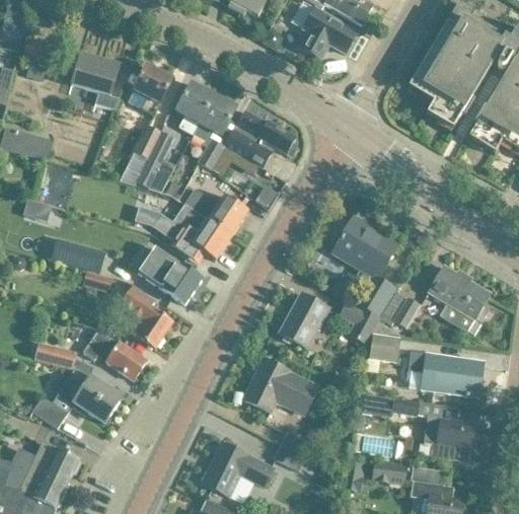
[(257,16),(266,0),(227,0),(229,1),(227,6),(243,14),(245,10),(257,16)]
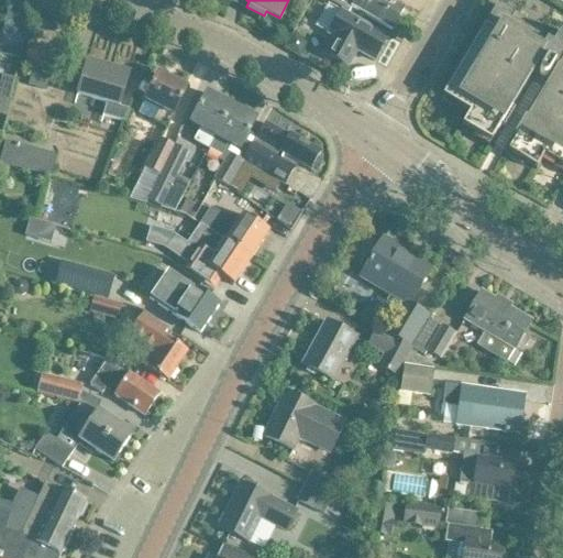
[(335,0),(349,8),(351,3),(392,26),(404,4),(396,0),(335,0)]
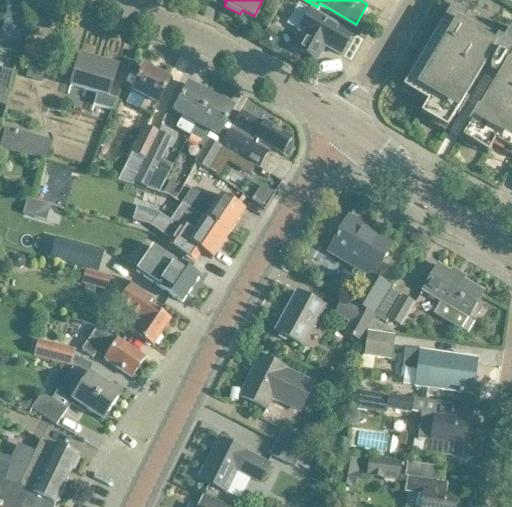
[(508,27),(508,28),(502,38),(464,16),(467,11),(452,1),(402,85),(403,86),(427,100),(420,111),(444,126),(462,136),(487,151),(494,140),(511,150),(511,25),(510,26),(509,26),(508,27)]
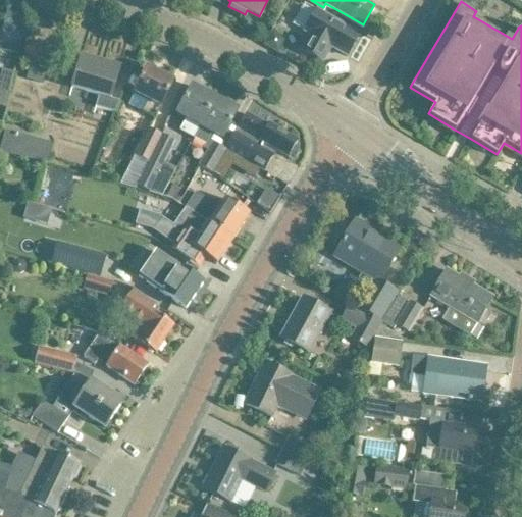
[(347,53),(359,32),(316,7),(304,29),(310,32),(302,47),(322,58),(330,44),(347,53)]
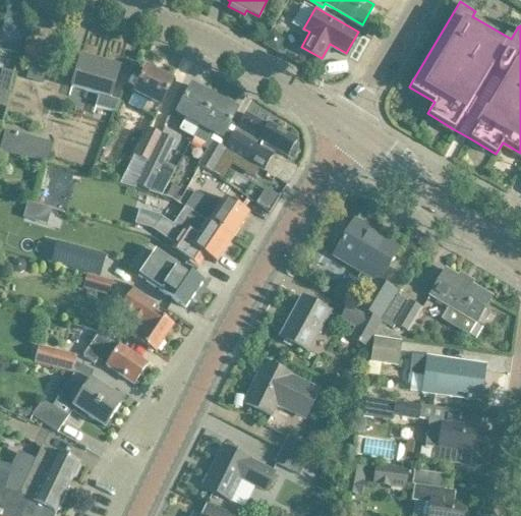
[(23,26),(3,21),(0,32),(0,46),(17,50),(23,26)]
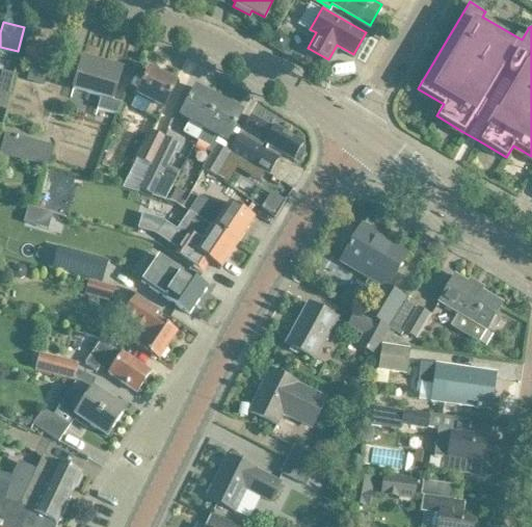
[(50,62),(55,47),(28,40),(24,55),(50,62)]
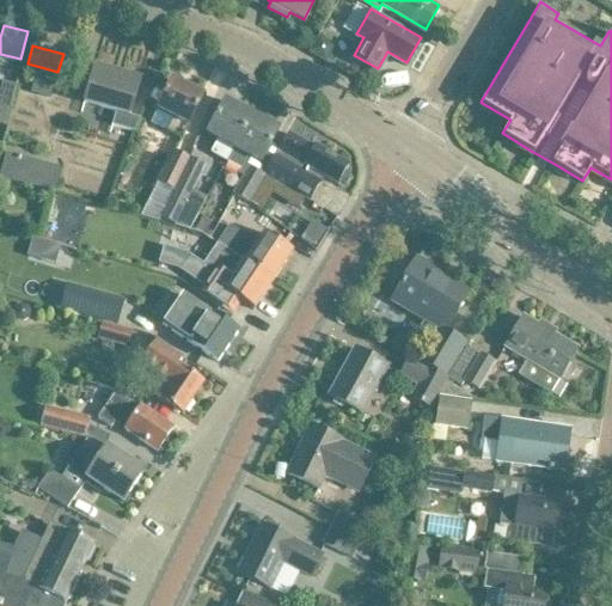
[(129,111),(138,81),(126,78),(128,71),(95,61),(84,97),(117,106),(114,121),(135,127),(140,114),(129,111)]
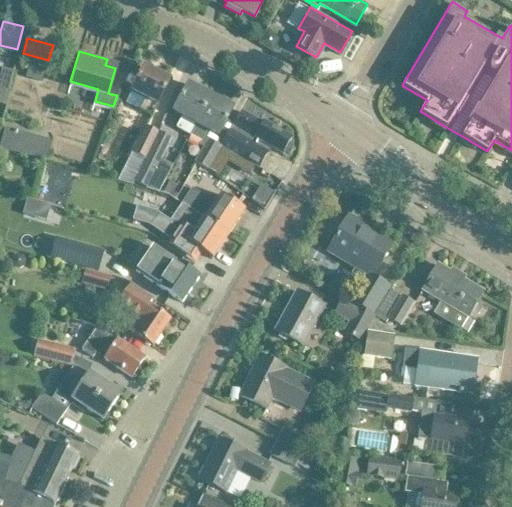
[(158,101),(170,77),(143,63),(125,100),(151,113),(157,101),(158,101)]
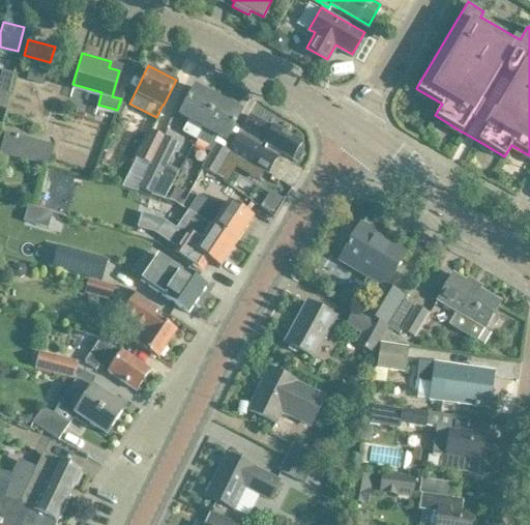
[(5,66),(2,76),(0,75),(0,87),(11,90),(17,69),(5,66)]
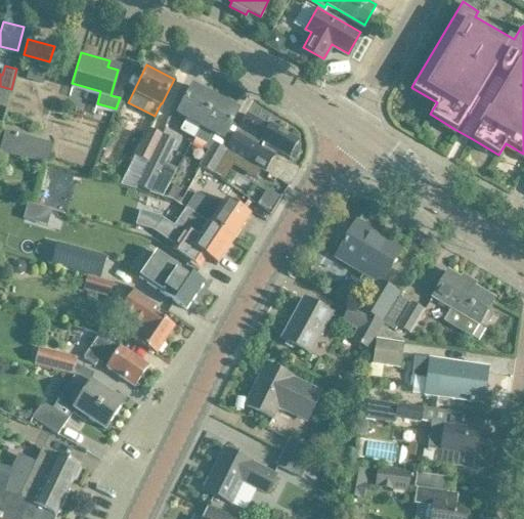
[(194,135),(216,95),(192,83),(177,111),(186,116),(180,127),(194,135)]
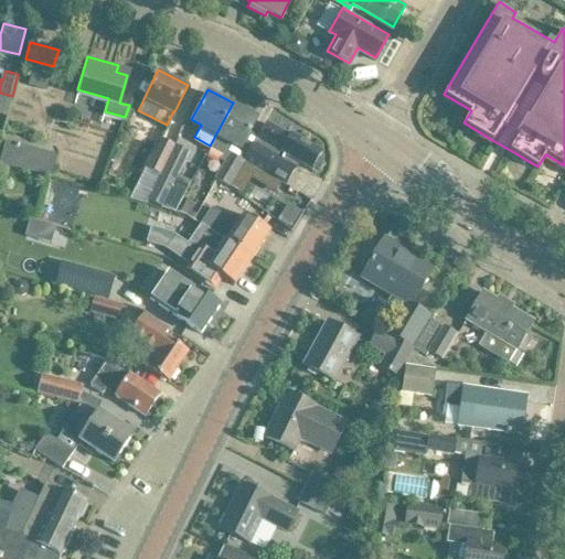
[(0,109),(8,111),(12,96),(0,93),(0,109)]
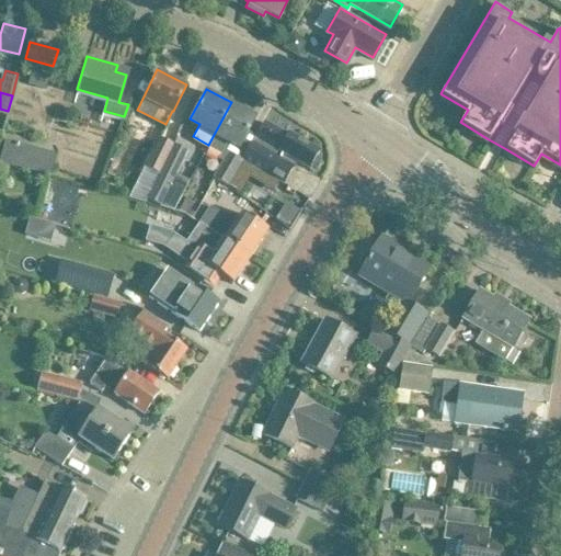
[(255,115),(231,102),(208,145),(221,151),(219,156),(225,159),(229,150),(242,158),(243,155),(253,138),(255,134),(255,133),(248,128),(255,115)]
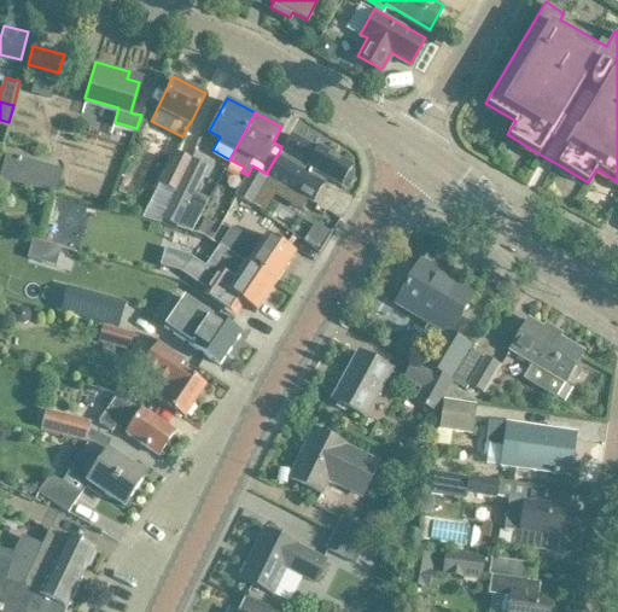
[(316,146),(291,130),(281,146),(281,147),(340,182),(351,163),(319,143),(316,146)]
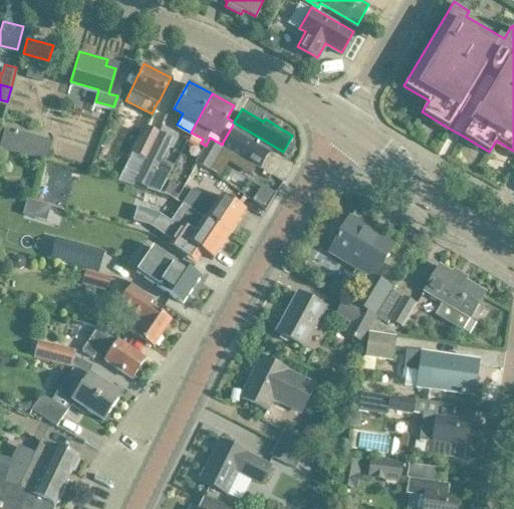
[(150,148),(158,130),(148,124),(135,151),(146,156),(150,148)]
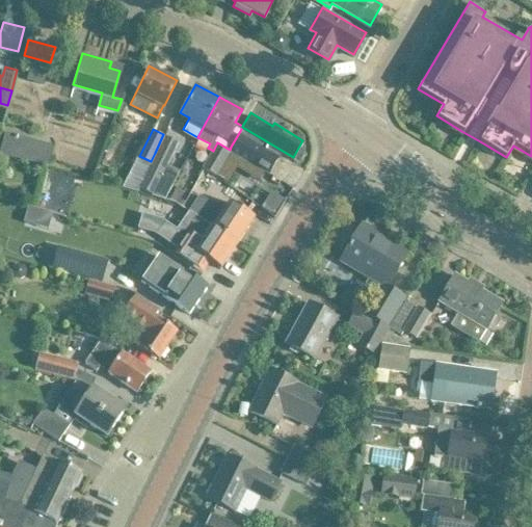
[(49,163),(54,143),(7,130),(1,151),(49,163)]
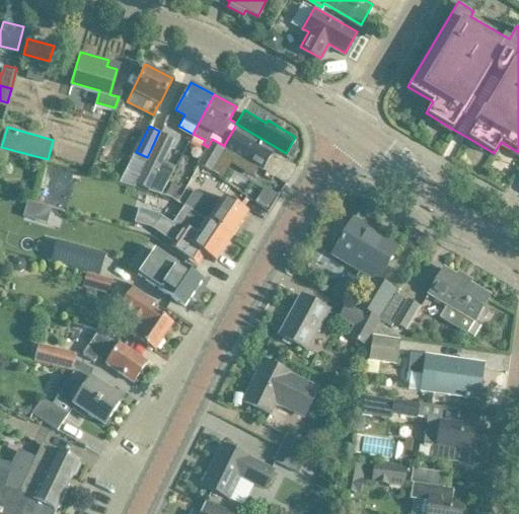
[(234,128),(225,143),(264,166),(273,151),(271,150),(234,128)]
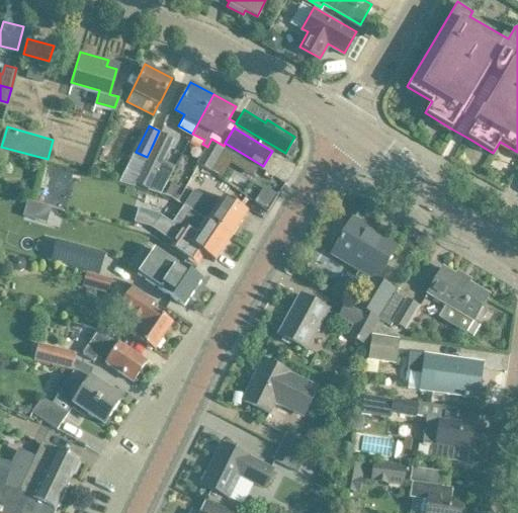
[(150,187),(172,137),(161,132),(139,182),(150,187)]
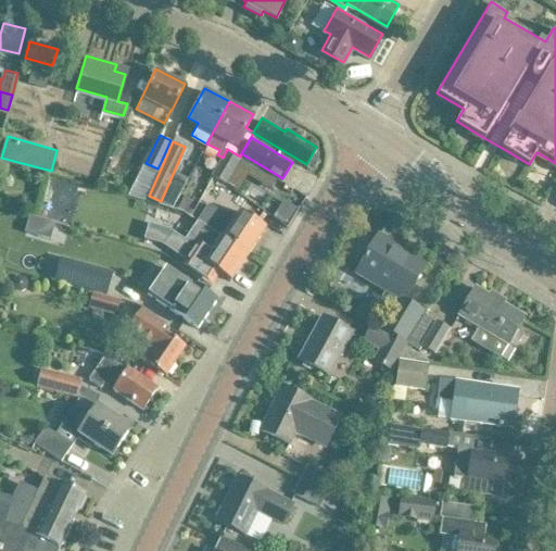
[(240,157),(227,149),(223,158),(213,173),(226,180),(240,157)]
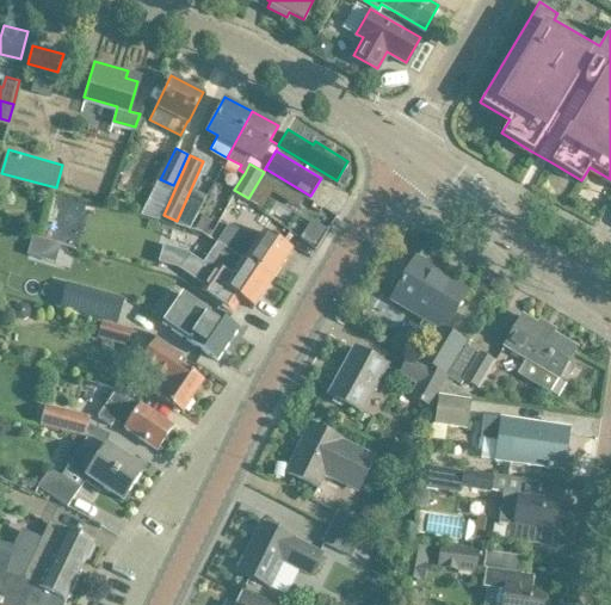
[(314,245),(326,226),(312,217),(300,235),(314,245)]
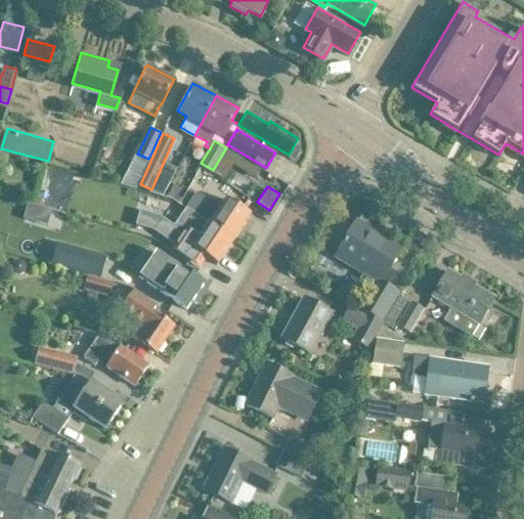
[(197,190),(186,205),(210,220),(233,236),(250,213),(226,197),(220,206),(197,190)]
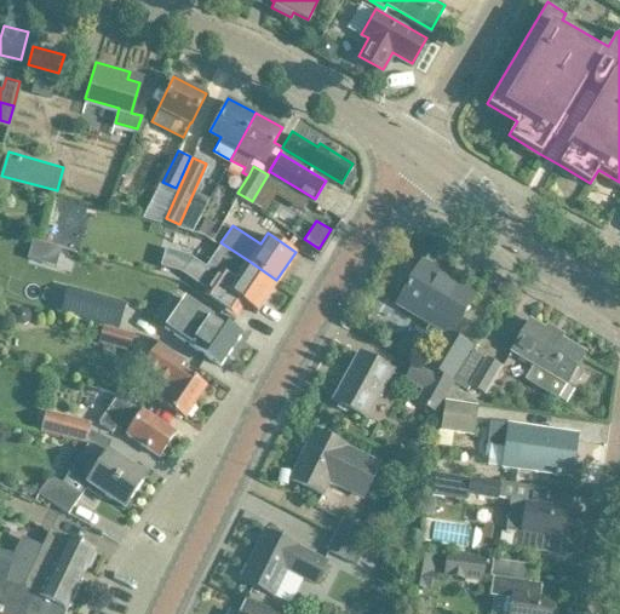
[(165,246),(160,264),(181,270),(208,287),(205,292),(230,310),(239,298),(256,310),(276,280),(248,260),(220,242),(205,264),(188,252),(165,246)]
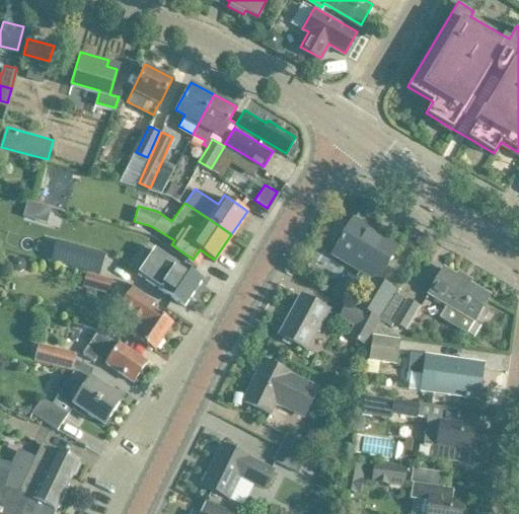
[(100,220),(93,240),(108,245),(116,225),(100,220)]
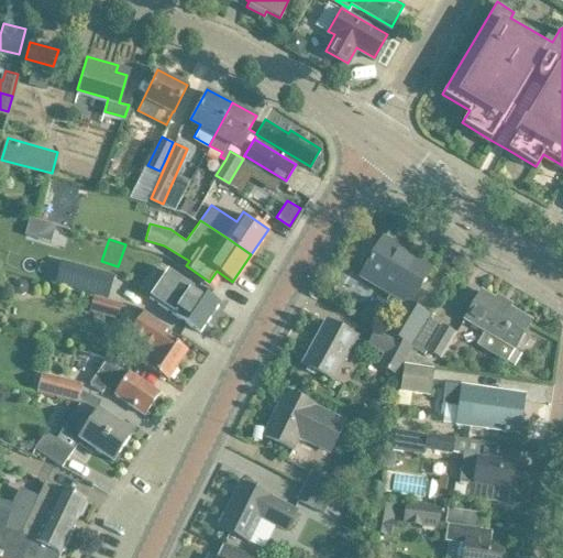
[(408,301),(430,263),(414,253),(410,258),(382,241),(372,256),(371,256),(368,260),(370,261),(362,273),(404,298),(408,301)]
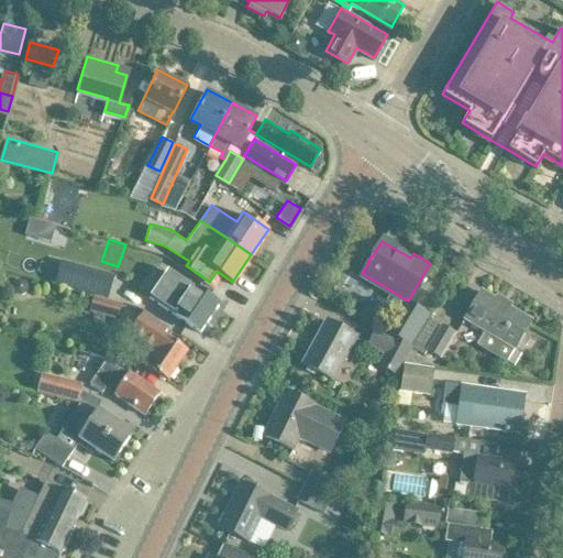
[(59,260),(54,280),(108,293),(112,274),(59,260)]
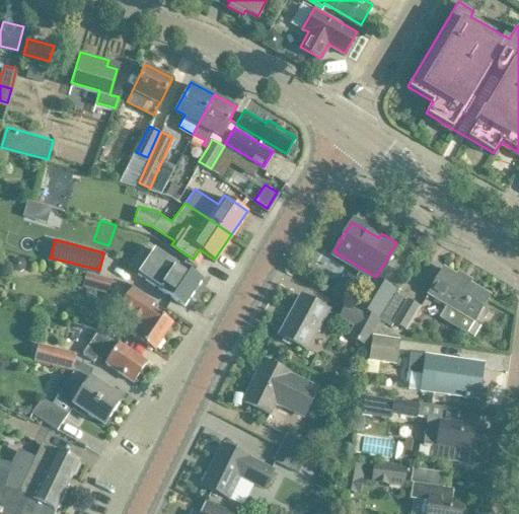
[(24,265),(25,262),(24,259),(22,255),(19,254),(16,254),(13,257),(11,259),(10,263),(11,266),(13,268),(16,270),(20,269),(23,268),(24,265)]
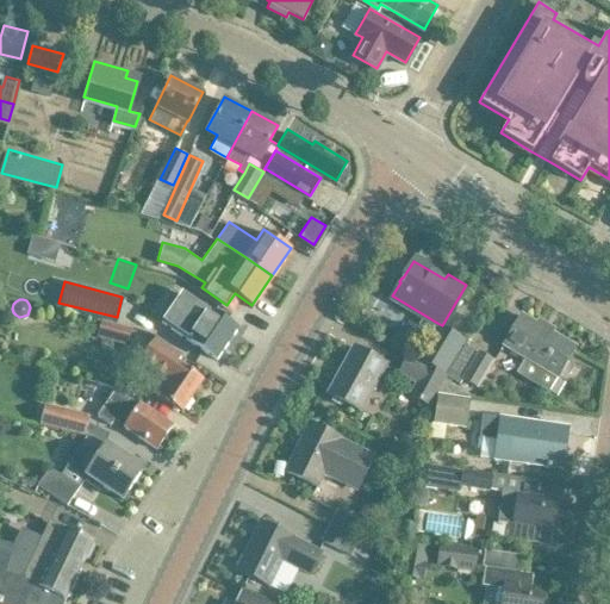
[(174,325),(162,317),(153,330),(181,349),(188,338),(217,356),(236,328),(195,299),(184,317),(181,315),(174,325)]
